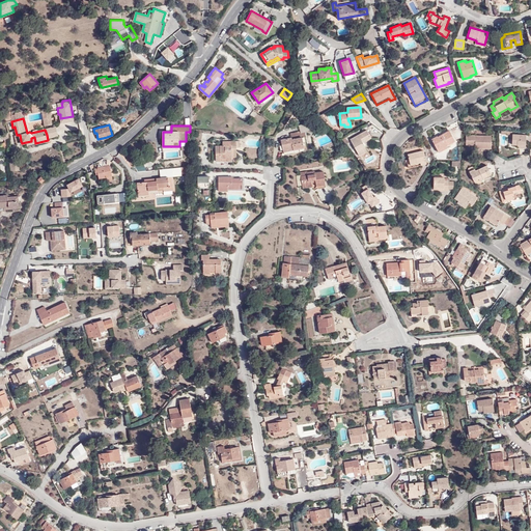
[(365,139),(366,141),(371,138),(367,130),(350,139),(359,156),(364,154),(362,148),(365,146),(363,142),(362,141),(365,139)]
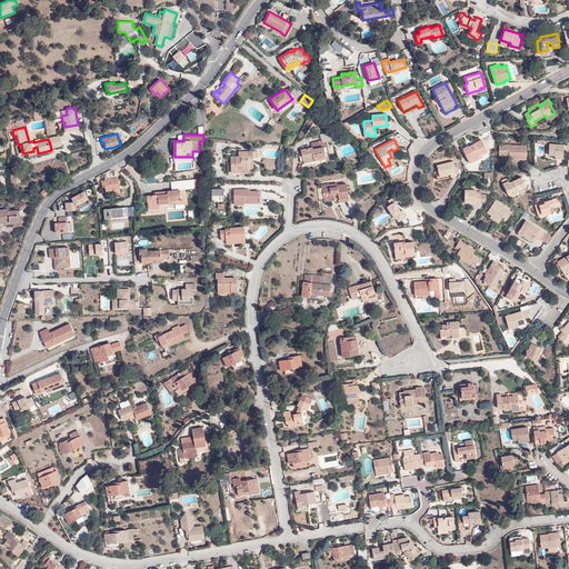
[(462,149),(469,160),(479,155),(480,156),(488,151),(481,140),(469,146),(462,149)]
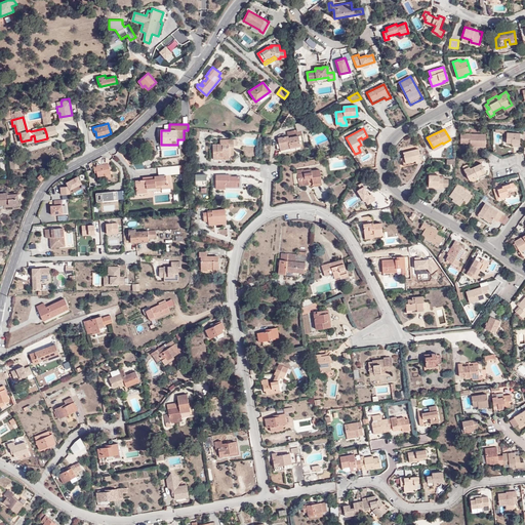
[(506,144),(512,144),(512,143),(520,144),(520,133),(507,132),(506,144)]
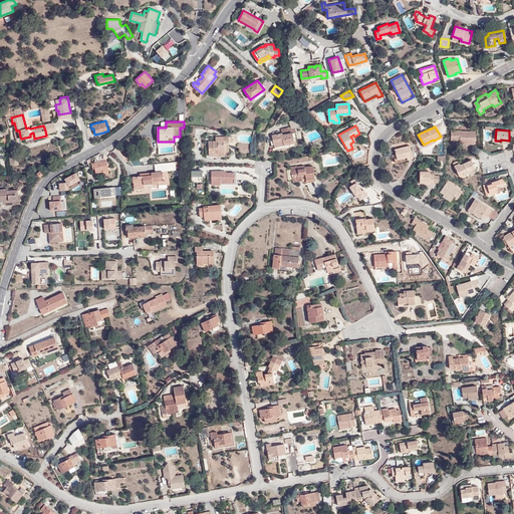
[(460,137),(460,141),(460,144),(475,144),(475,132),(451,131),(451,141),(456,141),(456,137),(460,137)]
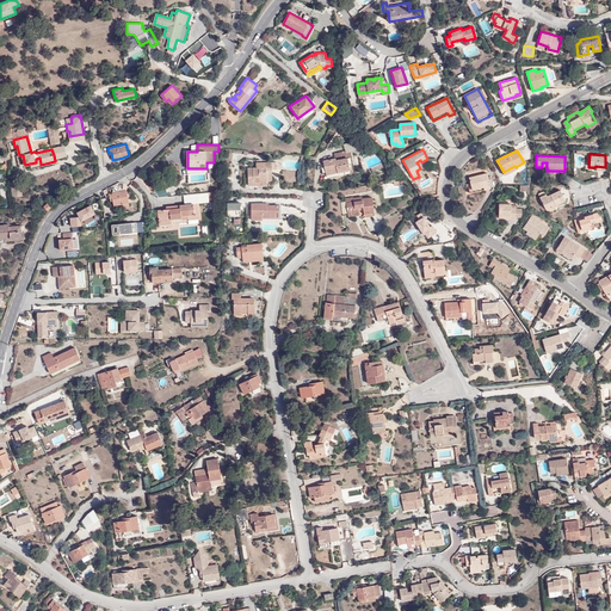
[(338,172),(350,170),(347,158),(335,160),(335,158),(323,160),(326,172),(337,170),(338,172)]
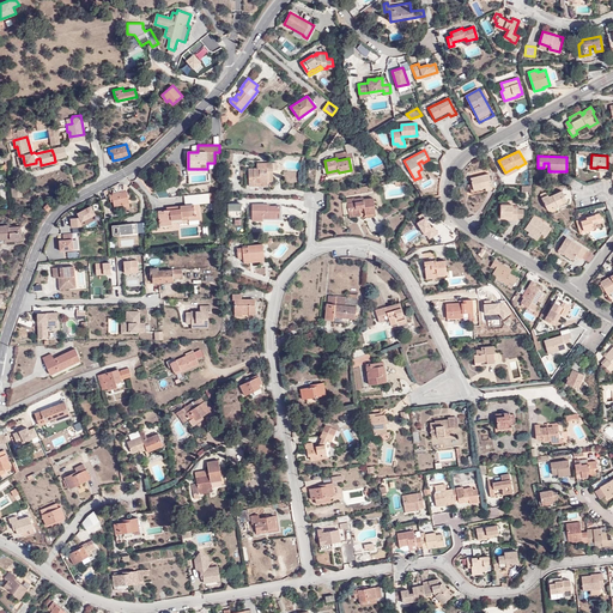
[(267,170),(273,170),(277,170),(278,163),(258,163),(258,168),(249,168),(249,186),(254,186),(254,187),(268,187),(268,182),(268,173),(267,174),(267,170)]
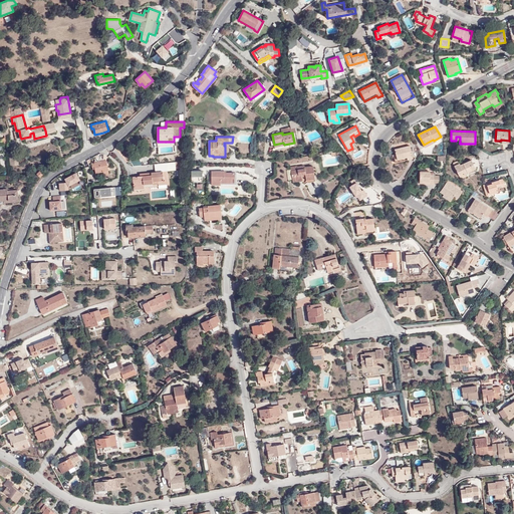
[(395,150),(396,154),(398,160),(407,158),(407,160),(413,158),(410,146),(395,150)]
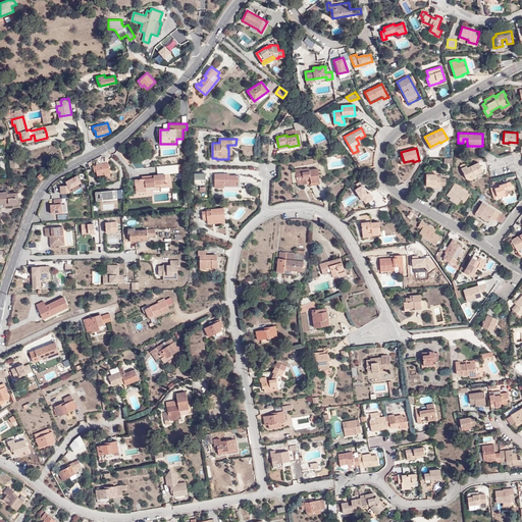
[(104,174),(105,177),(110,176),(109,172),(110,172),(108,165),(107,162),(94,165),(95,171),(97,171),(98,175),(104,174)]
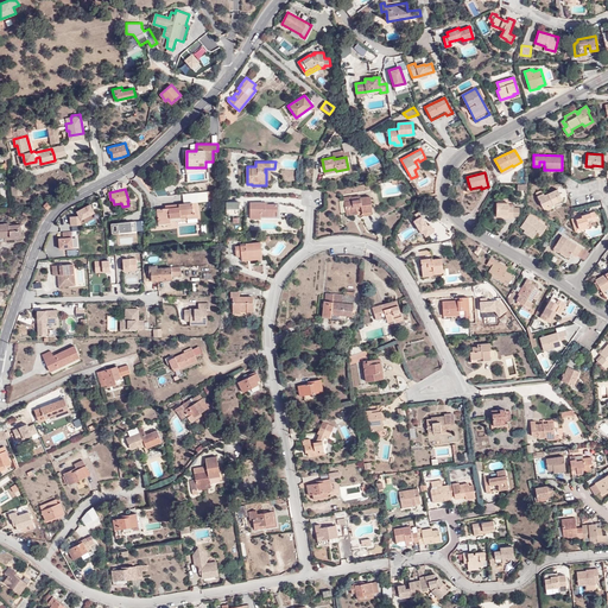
[(543,194),(537,196),(543,207),(548,204),(549,207),(553,206),(553,204),(562,200),(559,194),(550,197),(548,194),(544,195),(543,194)]
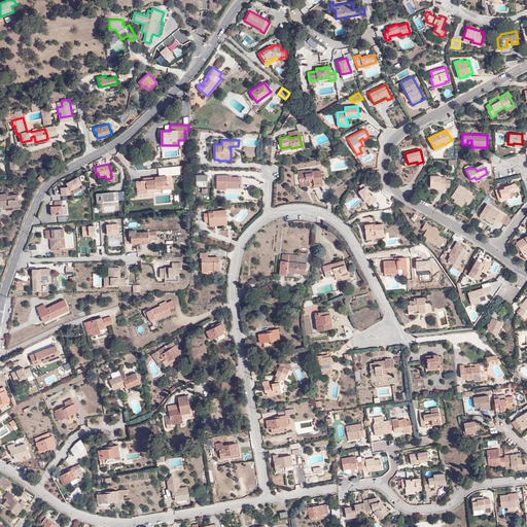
[(314,184),(322,182),(320,170),(312,171),(312,170),(305,171),(305,174),(299,175),(300,179),(302,179),(303,183),(310,182),(309,179),(313,178),(314,184)]
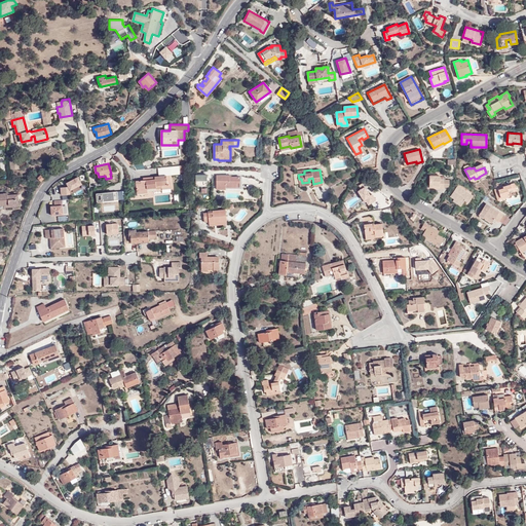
[(161,185),(171,184),(170,175),(146,177),(146,180),(144,180),(136,181),(137,191),(141,191),(141,194),(148,194),(147,188),(156,188),(156,185),(161,185)]
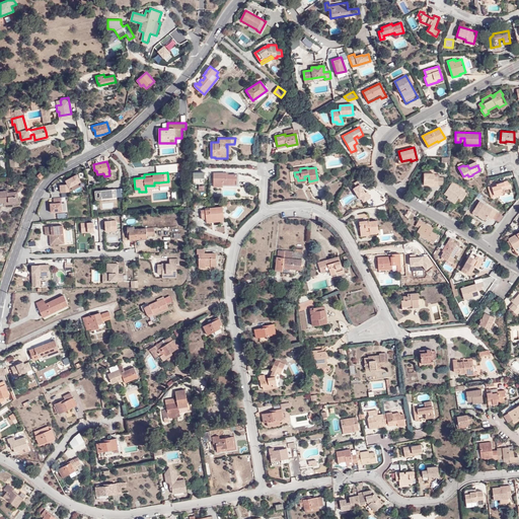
[(213,184),(223,184),(237,184),(237,173),(227,174),(227,172),(214,172),(213,184)]
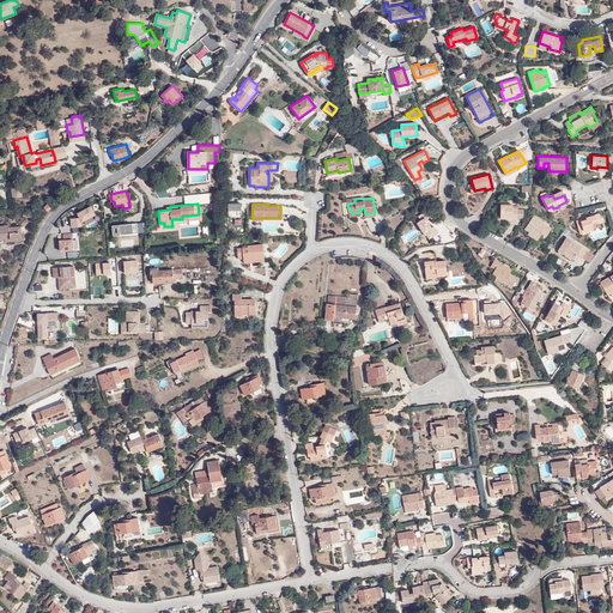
[(91,205),(77,212),(79,217),(71,218),(71,226),(83,225),(82,220),(96,214),(91,205)]
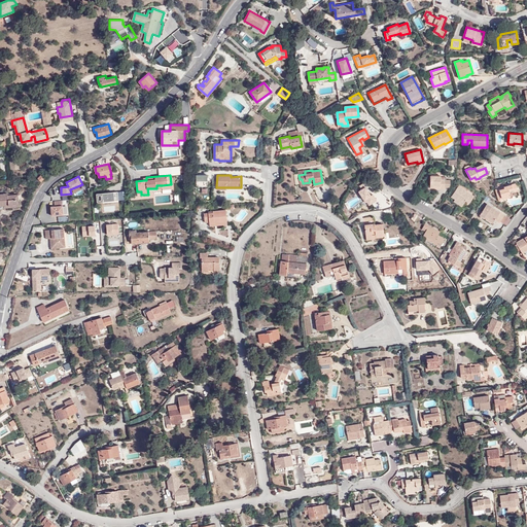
[(435,186),(434,188),(444,188),(445,179),(447,179),(447,177),(441,177),(441,176),(430,176),(430,186),(435,186)]
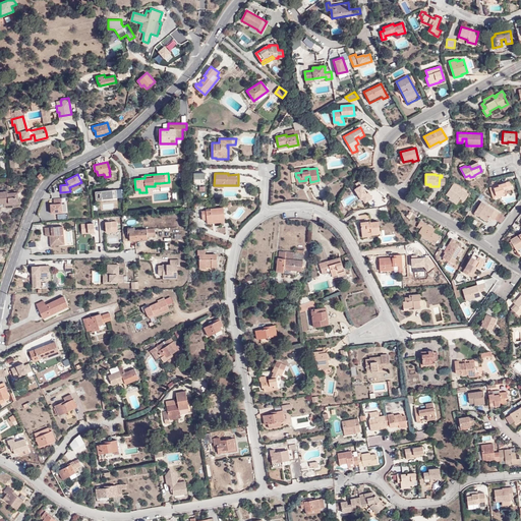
[(489,187),(493,196),(505,192),(504,191),(512,189),(510,181),(498,185),(499,186),(496,187),(496,185),(489,187)]
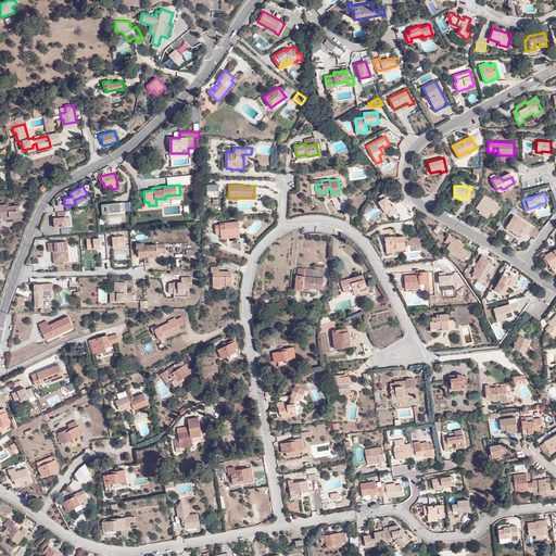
[(476,207),(480,210),(489,215),(490,213),(494,216),(500,207),(483,196),(476,207)]
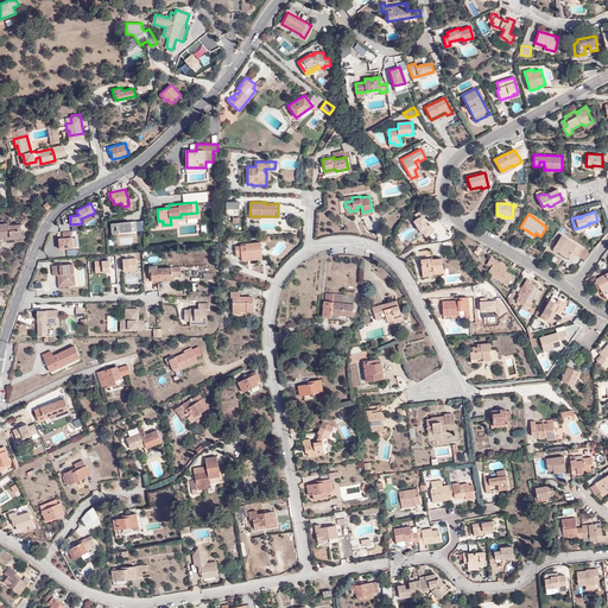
[(135,221),(111,223),(112,234),(137,232),(135,221)]
